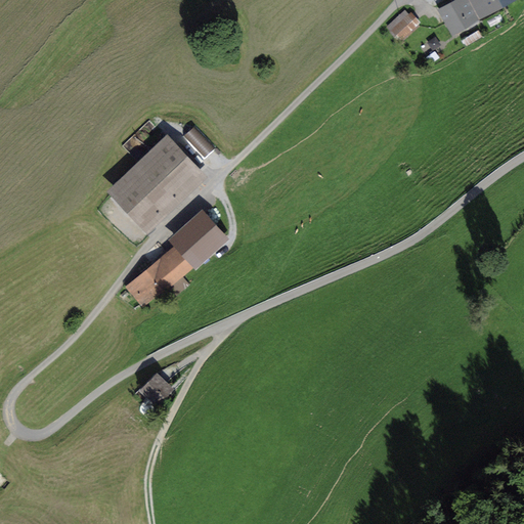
[(452,38),(480,22),(468,0),(457,0),(438,11),(452,38)]
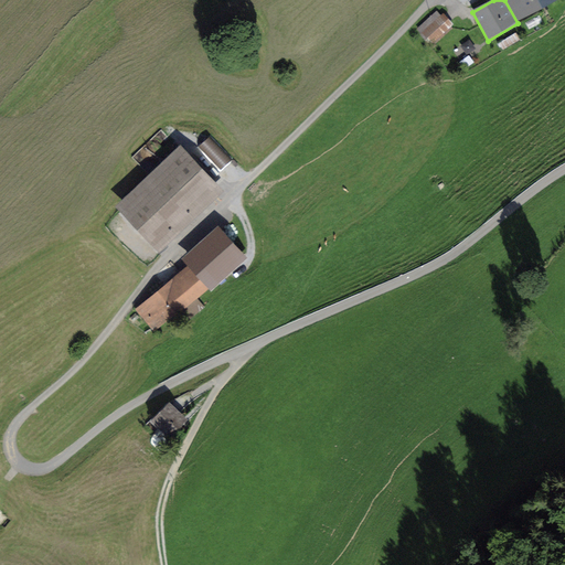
[(504,0),(518,23),(561,0),(504,0)]
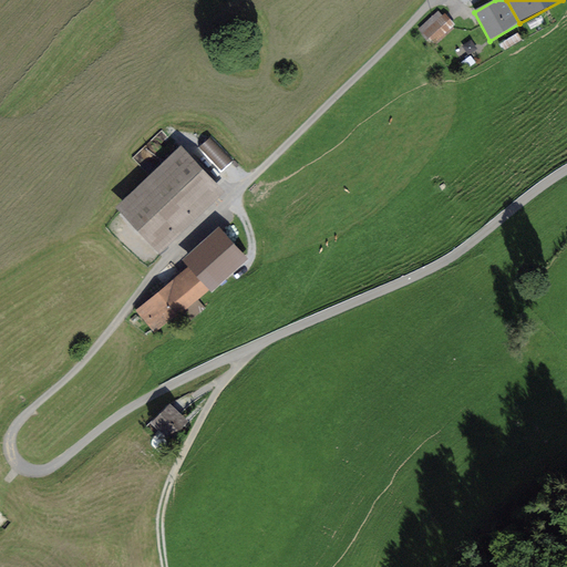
[(432,47),(455,26),(445,14),(443,17),(439,11),(419,30),(422,34),(421,35),(432,47)]
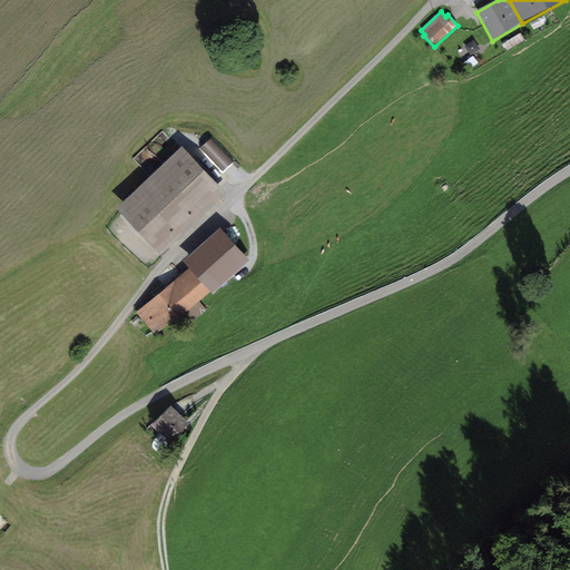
[(507,52),(526,41),(521,33),(502,46),(507,52)]
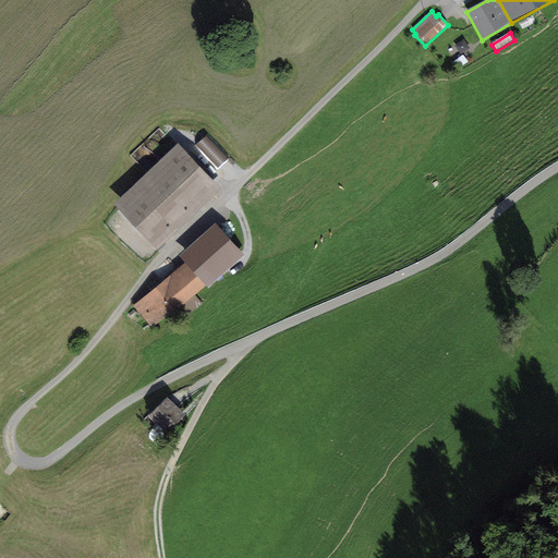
[(158,253),(222,191),(178,145),(114,207),(158,253)]
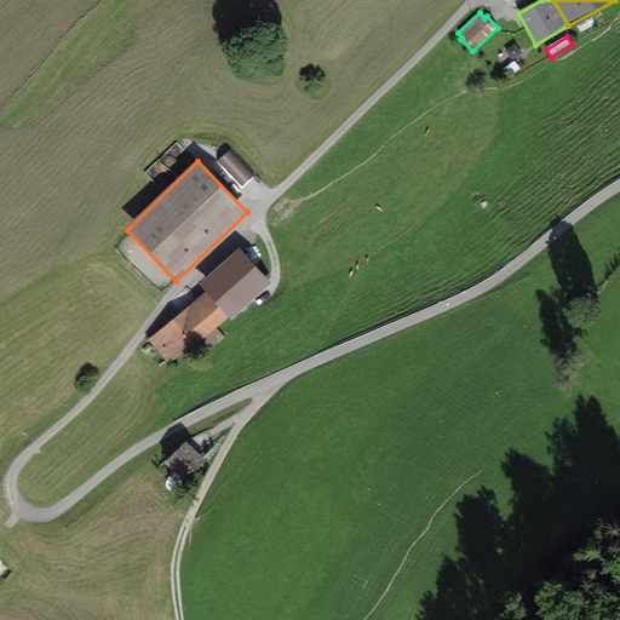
[(231,322),(271,286),(240,251),(200,287),(205,293),(228,320),(231,322)]
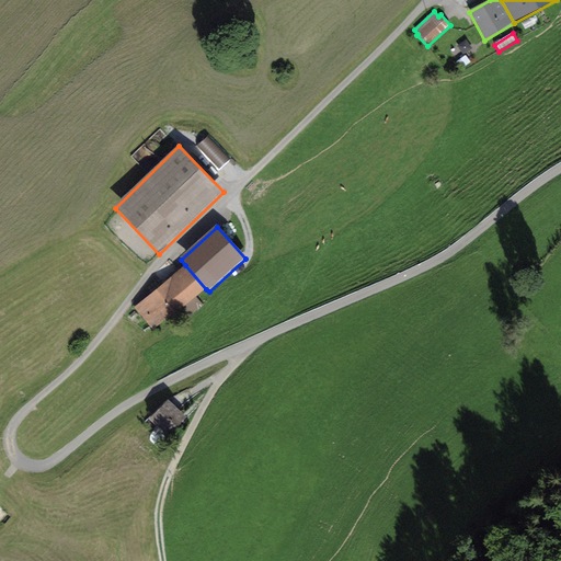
[(157,333),(206,289),(185,265),(135,310),(157,333)]
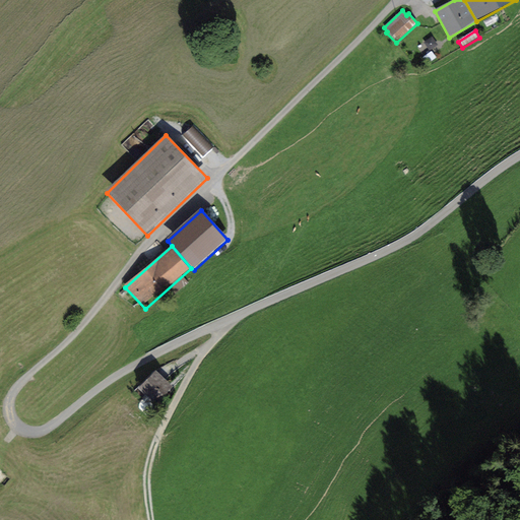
[(155,406),(174,387),(156,372),(138,391),(155,406)]
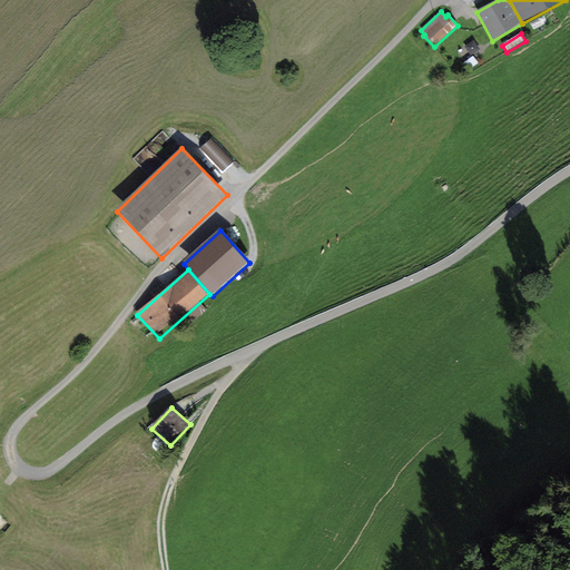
All buildings are outlined.
